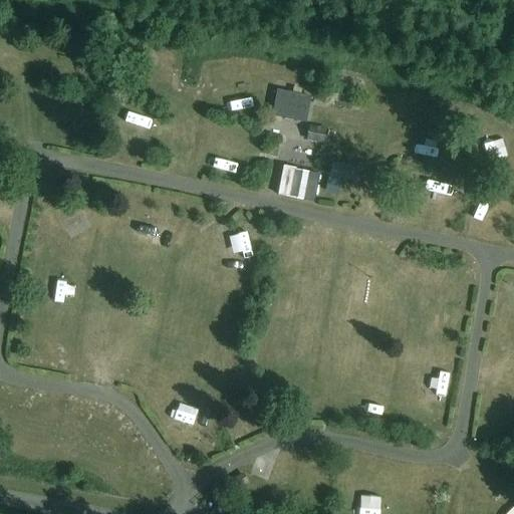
[(9,39),(22,45),(29,32),(16,25),(9,39)]
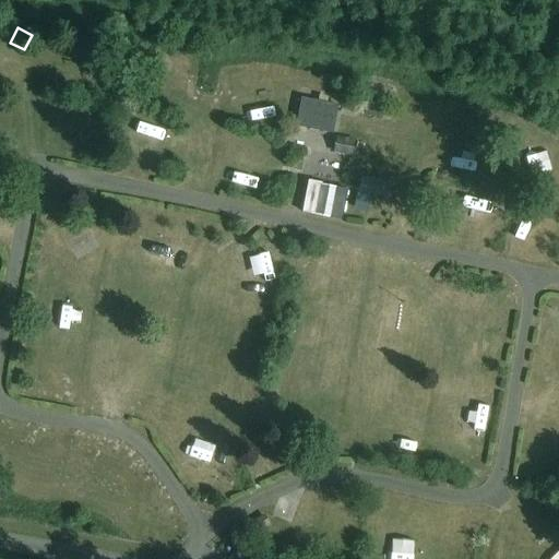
[(297,126),(331,132),(336,106),(301,99),(297,126)]
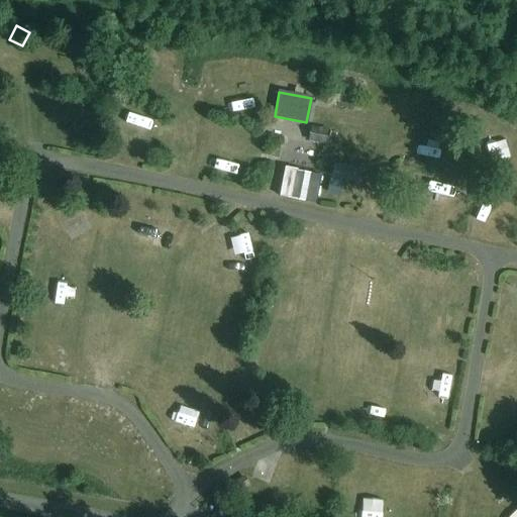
[(338,94),(336,106),(352,109),(355,98),(338,94)]
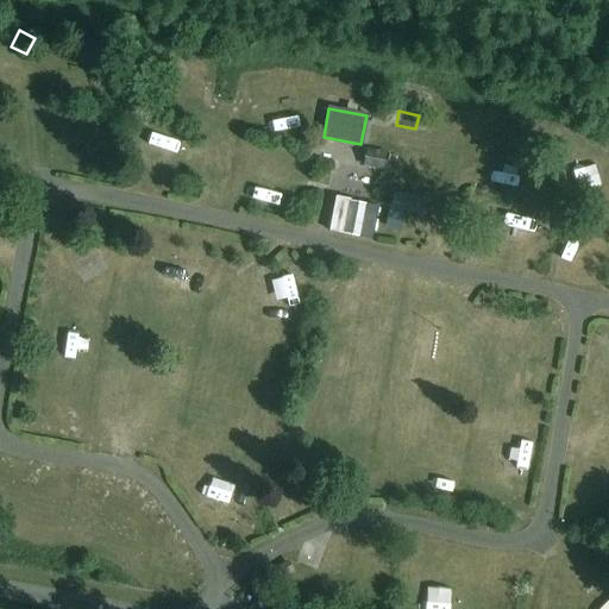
[(383,170),(387,154),(365,150),(362,167),(383,170)]
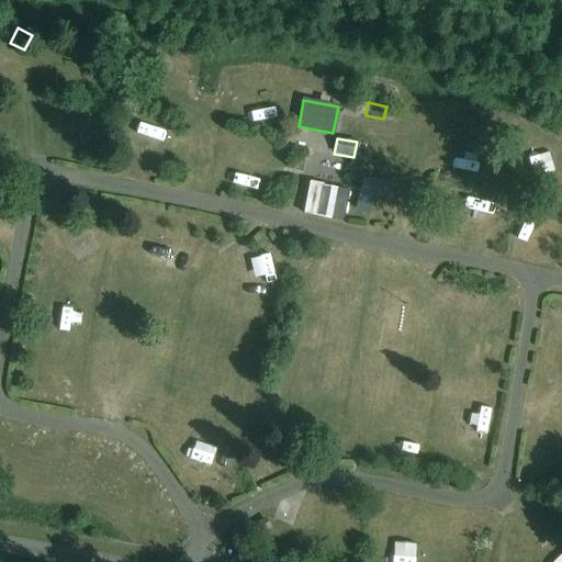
[(384,173),(375,190),(400,202),(408,186),(384,173)]
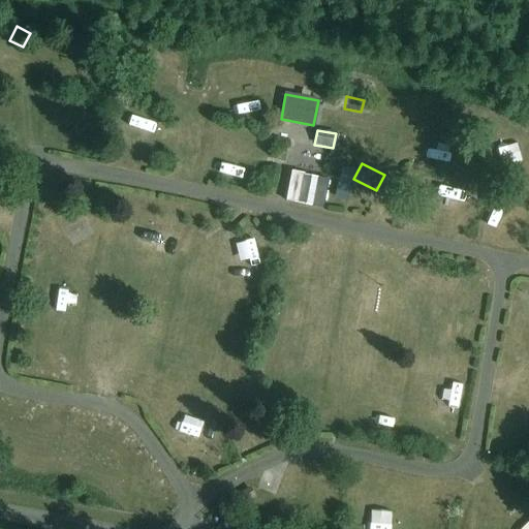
[(442,166),(440,187),(466,191),(468,170),(442,166)]
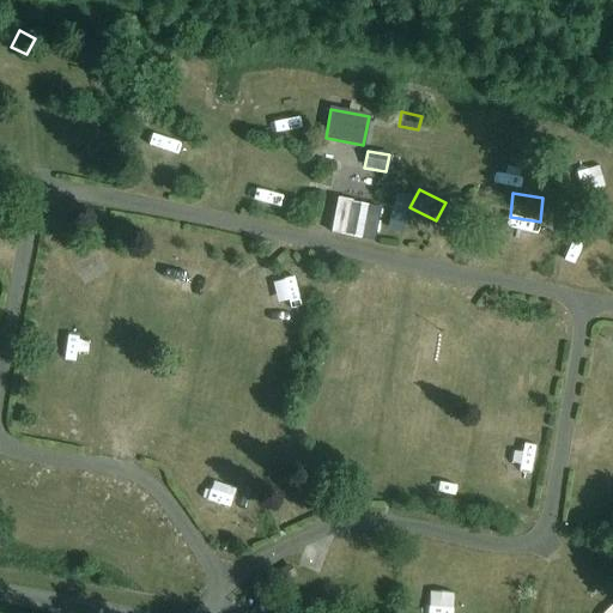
[(331,234),(345,236),(352,201),(338,199),(331,234)]
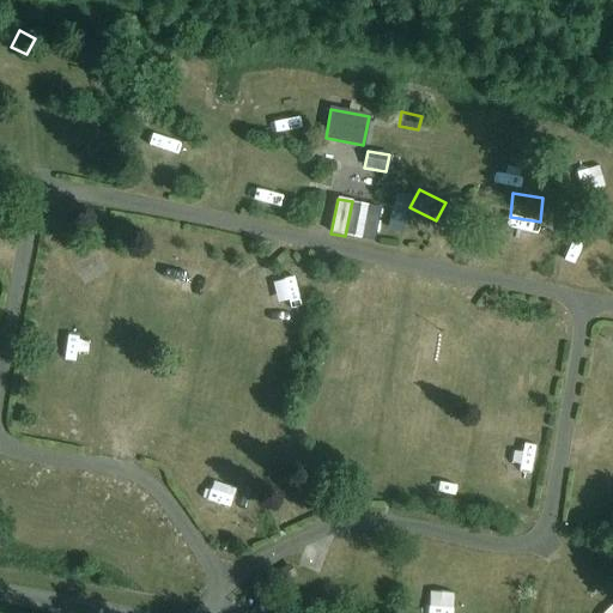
[(359,240),(374,242),(381,208),(366,206),(359,240)]
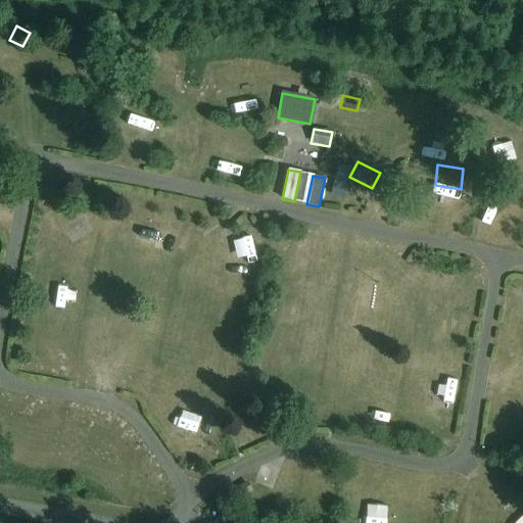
[(262,229),(248,231),(254,255),(267,252),(262,229)]
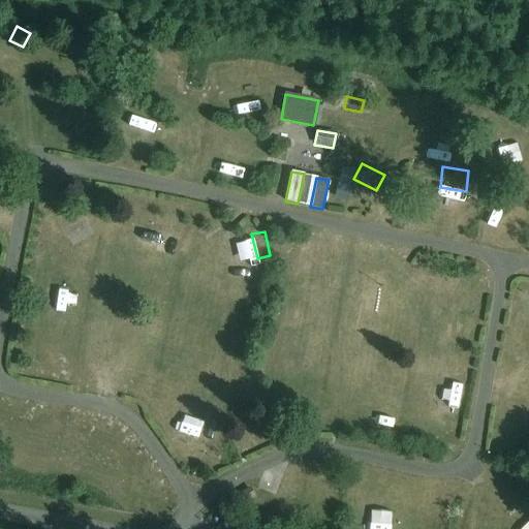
[(227,375),(243,365),(236,355),(220,366),(227,375)]
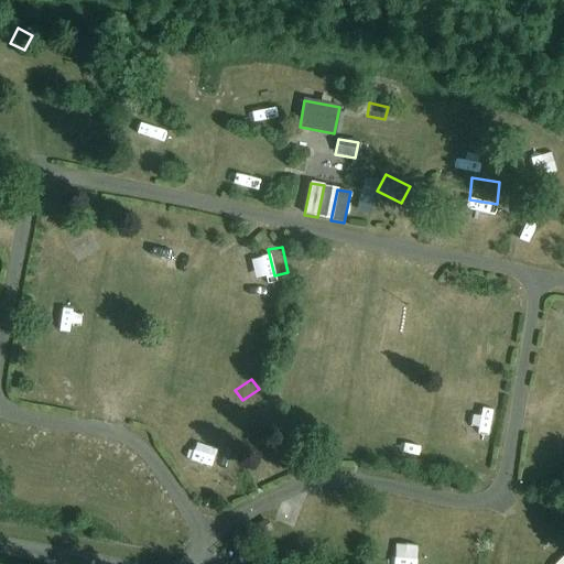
[(424,424),(421,436),(436,440),(440,429),(424,424)]
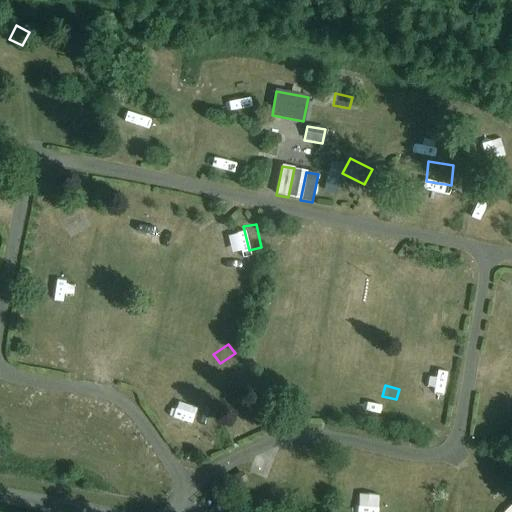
[(433,468),(430,483),(444,485),(446,470),(433,468)]
